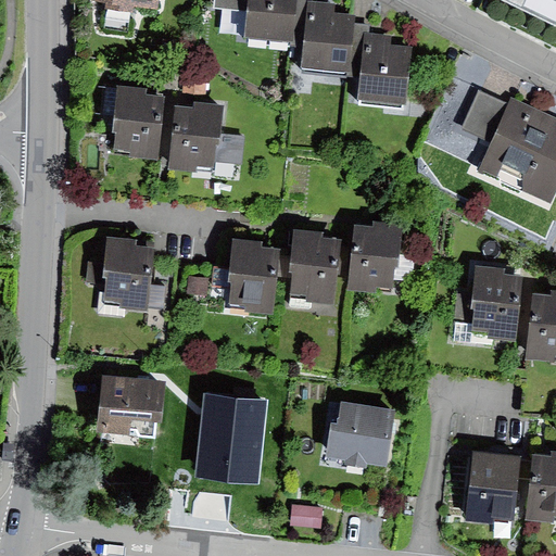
[(301,38),(304,0),(214,0),(215,4),(245,8),(243,32),(301,38)]
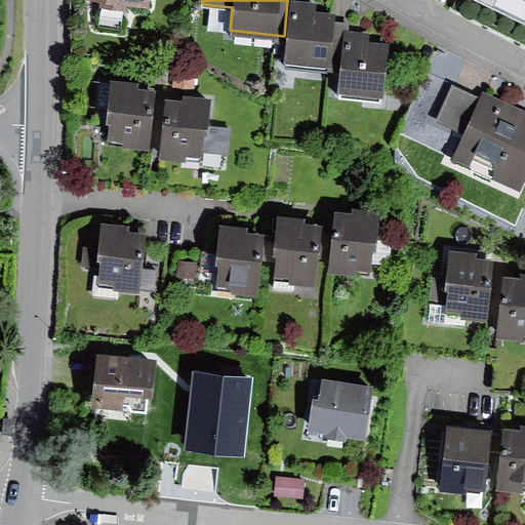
[(331,68),(336,18),(337,10),(315,7),(316,1),(309,0),(287,0),(284,36),(281,63),(331,68)]
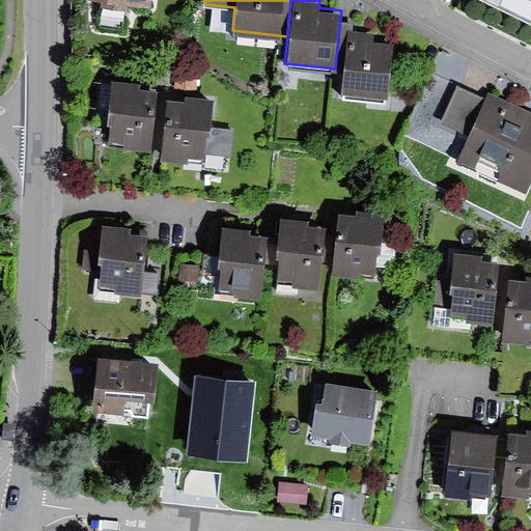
[(340,19),(335,68),(332,90),(387,96),(393,40),(379,39),(380,29),(356,27),(357,20),(340,19)]
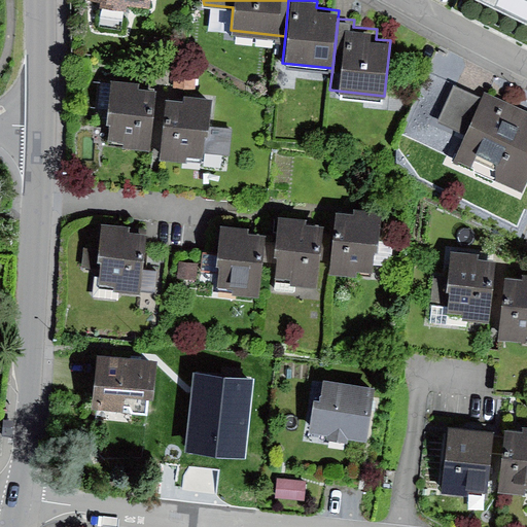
[(196,78),(176,76),(175,92),(195,94),(196,78)]
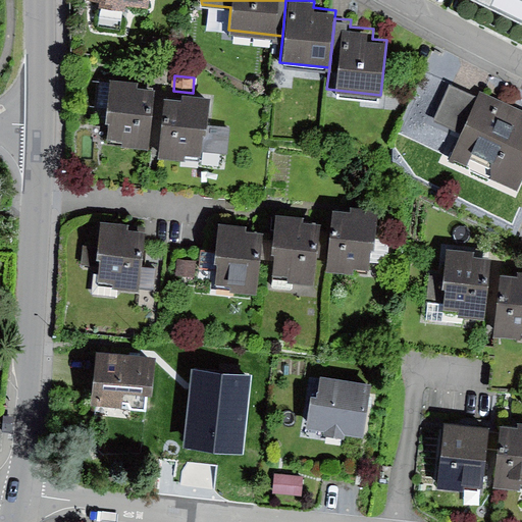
[(139,83),(109,80),(104,125),(110,125),(109,140),(124,142),(123,148),(148,150),(155,91),(139,89),(139,83)]
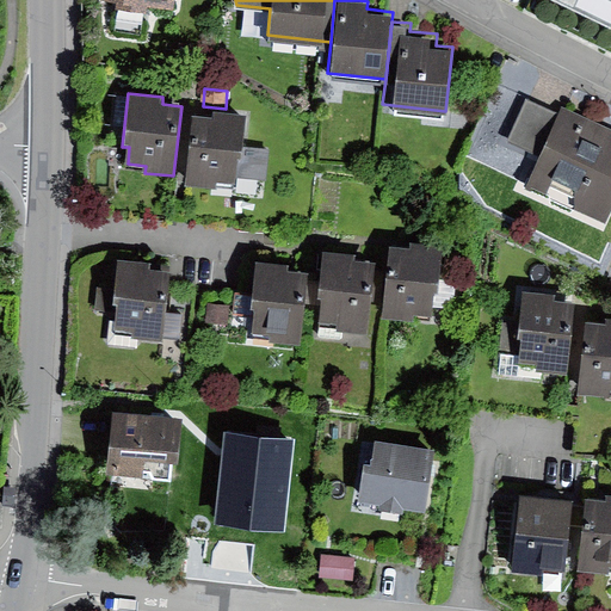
[(554,112),(525,99),(507,137),(537,150),(524,181),(603,217),(610,199),(610,127),(562,104),(557,113),(554,112)]
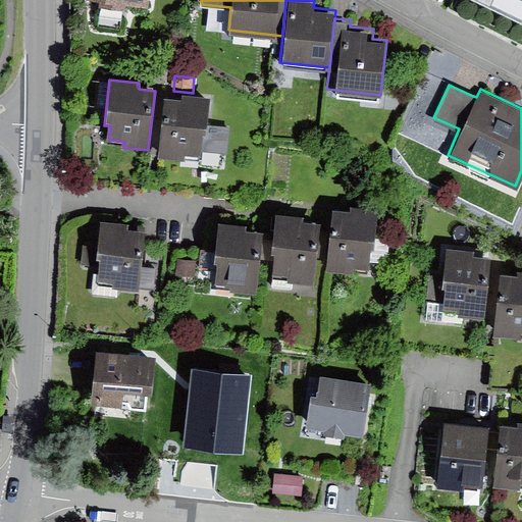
[(211,99),(184,97),(183,102),(164,101),(159,159),(186,162),(186,156),(200,158),(201,152),(208,153),(227,155),(230,126),(209,124),(211,99)]
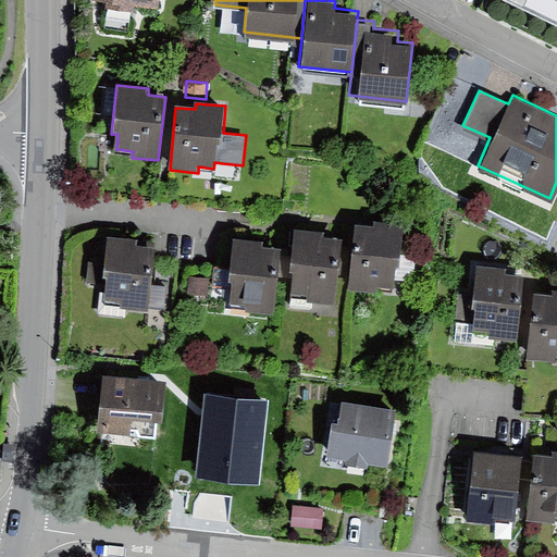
[(398,222),(371,219),(370,225),(355,224),(348,287),(376,289),(378,283),(392,284),(398,222)]
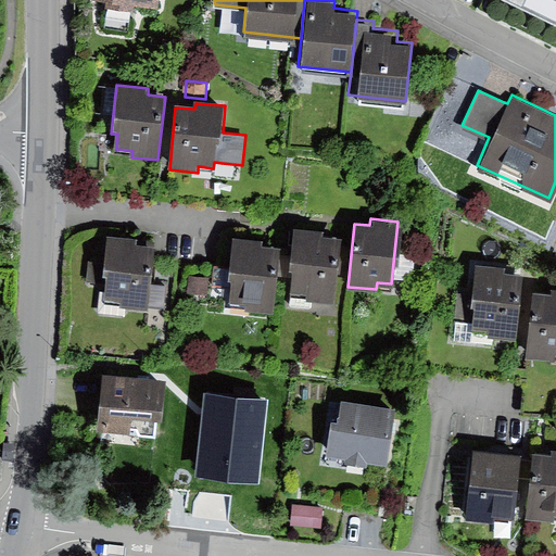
[(335,234),(317,232),(317,227),(291,225),(286,290),(304,291),(303,298),(330,299),(335,234)]
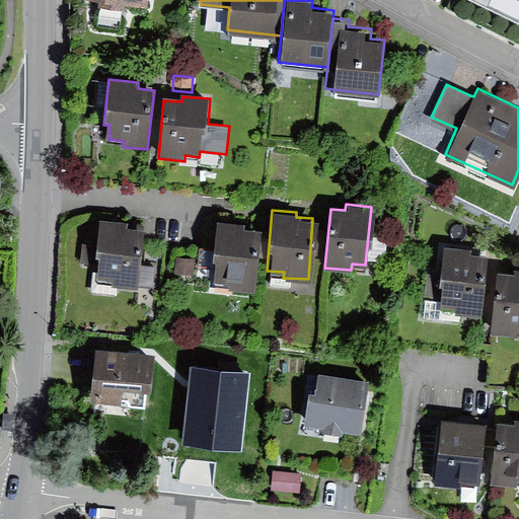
[(255,230),(239,229),(239,221),(212,219),(209,281),(226,282),(226,289),(252,291),(255,230)]
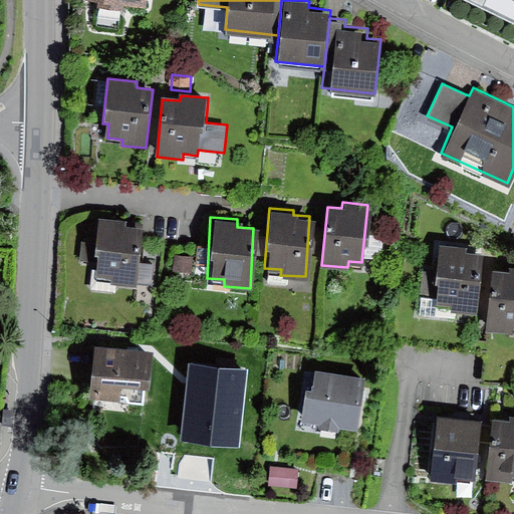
[(126,222),(99,220),(95,256),(98,257),(96,271),(92,270),(90,290),(116,292),(116,285),(137,287),(143,230),(126,228),(126,222)]
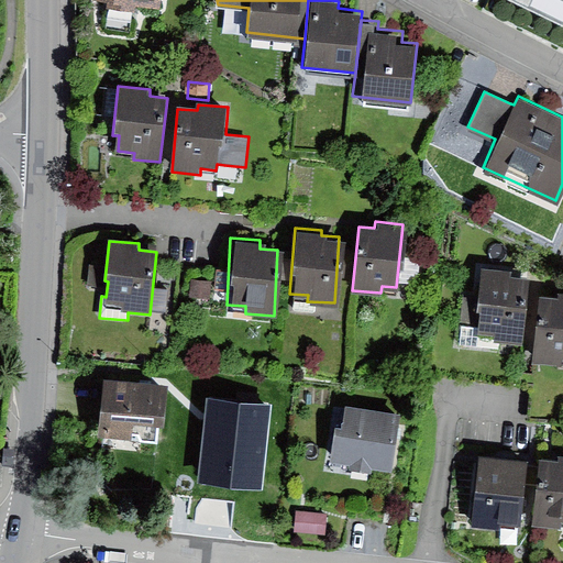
[(512,267),(479,264),(476,294),(465,293),(462,322),(476,323),(474,337),(520,341),(527,275),(511,274),(512,267)]
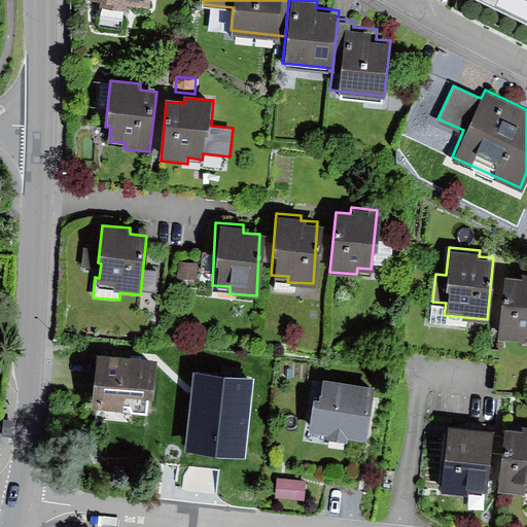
[(198,261),(179,259),(177,276),(197,278),(198,261)]
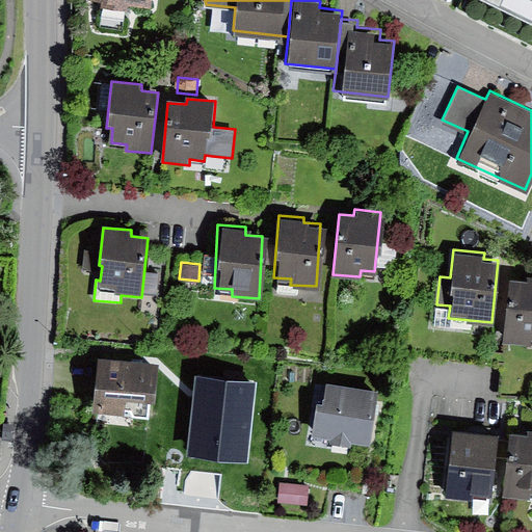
[(531,275),(528,275),(528,283),(508,281),(503,343),(530,346),(531,339),(531,338),(531,275)]
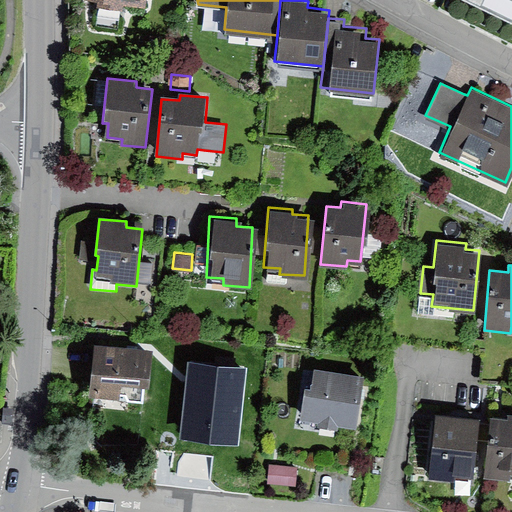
[(152,353),(95,348),(90,400),(121,402),(122,387),(149,389),(152,353)]
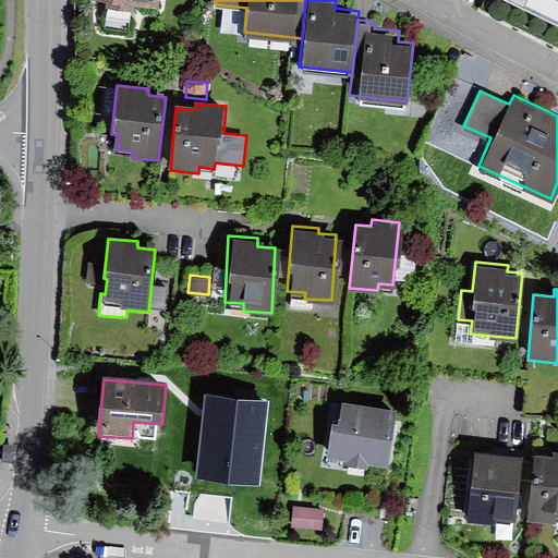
[(270,402),(206,395),(196,478),(204,480),(234,483),(261,485),(270,402)]
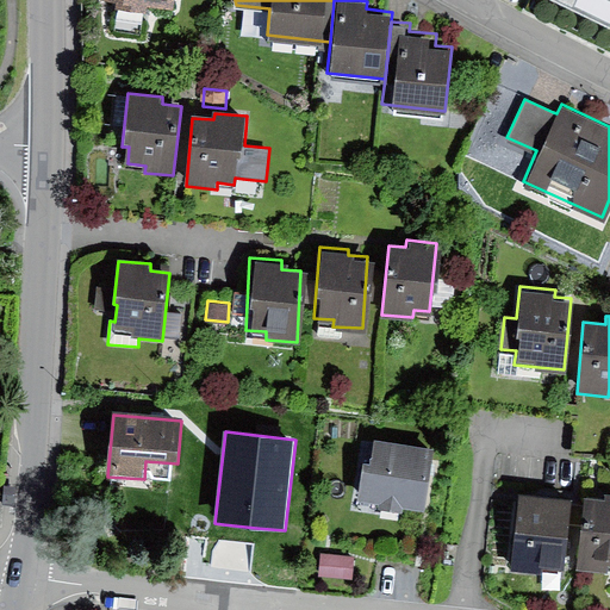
[(433,446),(372,437),(368,462),(360,461),(354,502),(423,511),(433,446)]
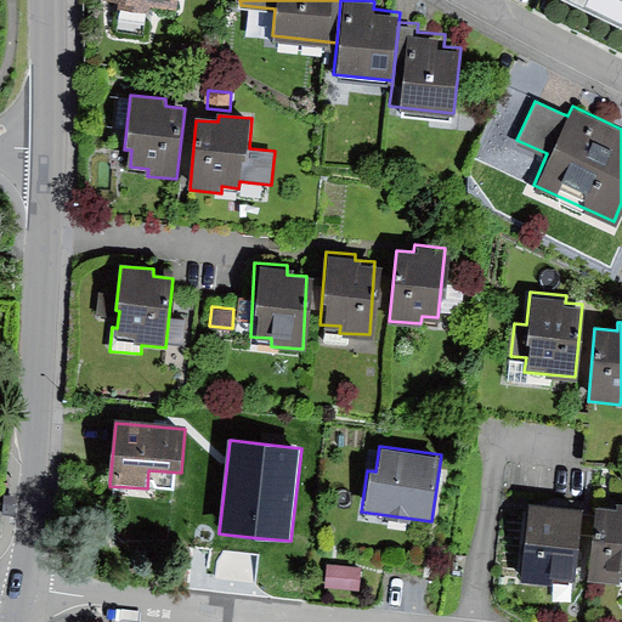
[(598,512),(530,504),(521,582),(552,586),(553,578),(577,581),(582,536),(594,537),(598,512)]
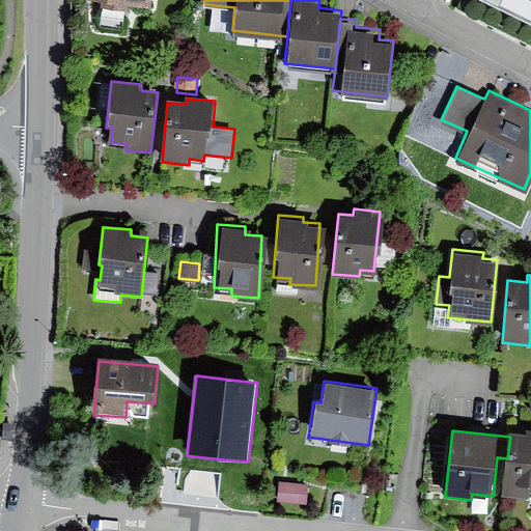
[(530,432),(528,432),(528,438),(510,436),(510,437),(507,458),(503,497),(530,500),(530,495),(530,494),(530,432)]
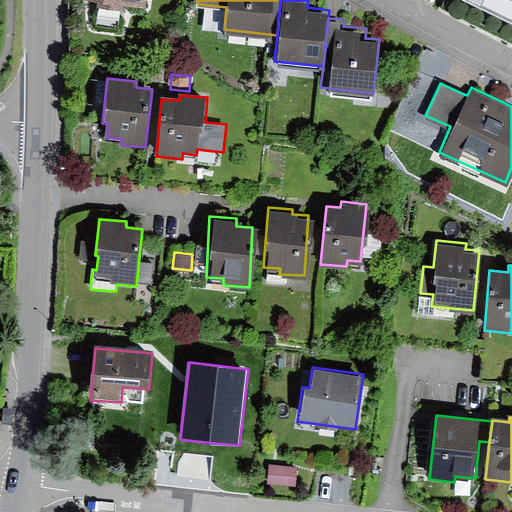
[(297,466),(269,463),(267,482),(295,485),(297,466)]
